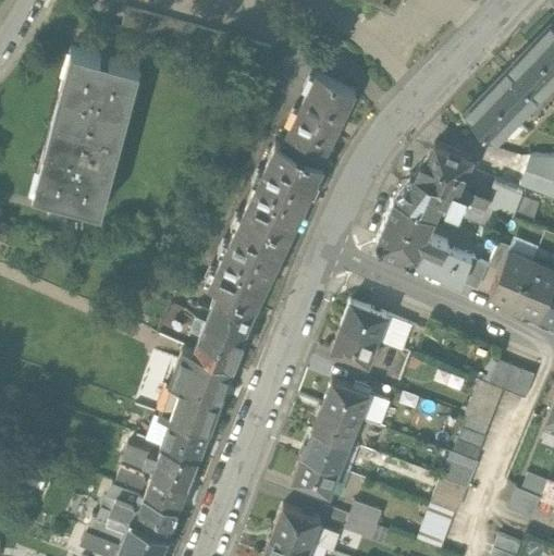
[(368,0),(399,13),(405,0),(368,0)]
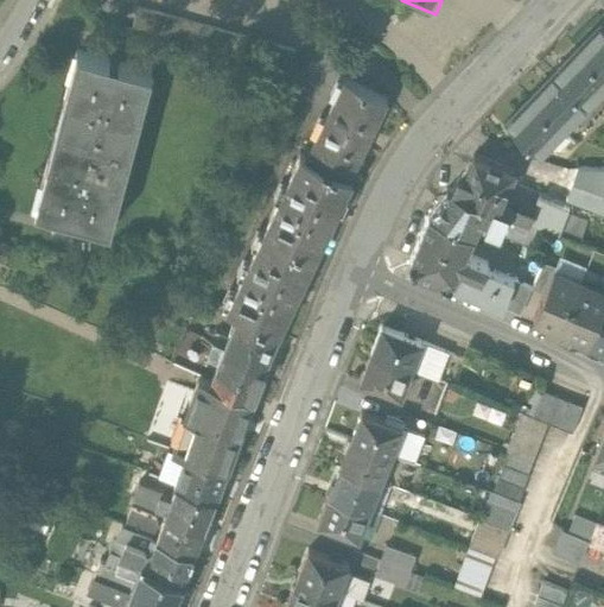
[(603,27),(580,51),(603,73),(603,27)]
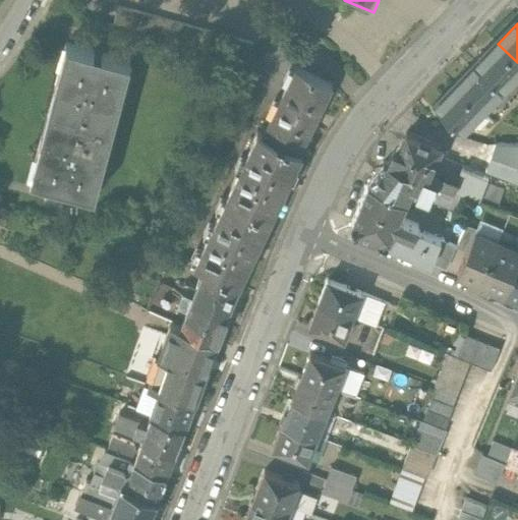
[(517,62),(498,44),(476,66),(511,98),(517,91),(517,82),(517,62)]
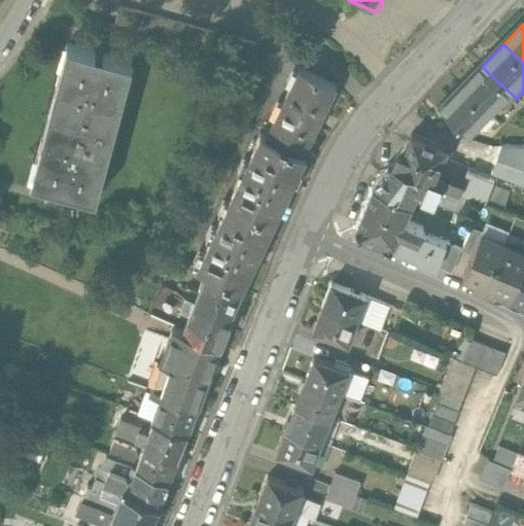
[(136,63),(70,45),(34,181),(100,199),(136,63)]
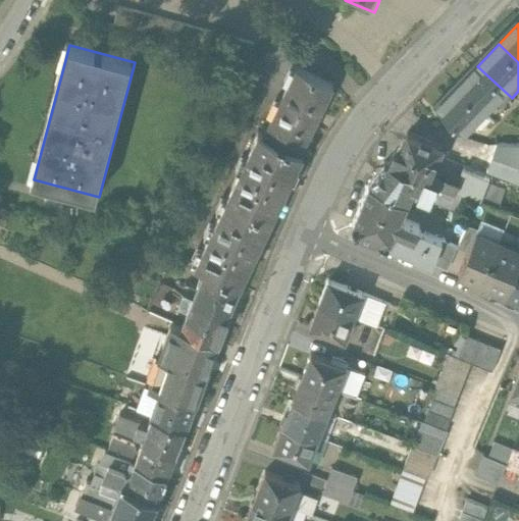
[(512,98),(477,66),(457,88),(486,115),(497,104),(502,109),(512,98)]
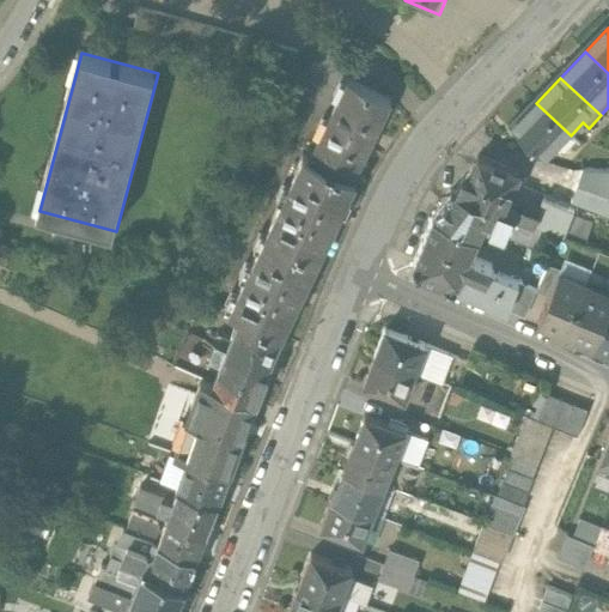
[(393,102),(351,82),(312,159),(355,181),(393,102)]
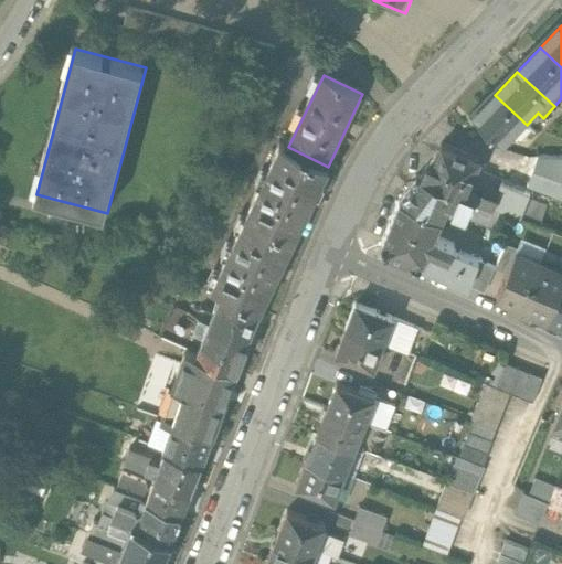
[(527,125),(495,95),(474,117),(506,147),(527,125)]
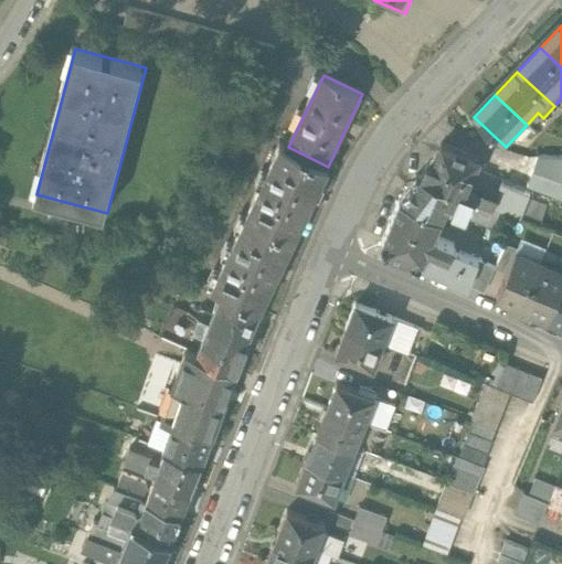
[(288,147),(283,145),(248,216),(296,238),(330,167),(328,167),(288,147)]
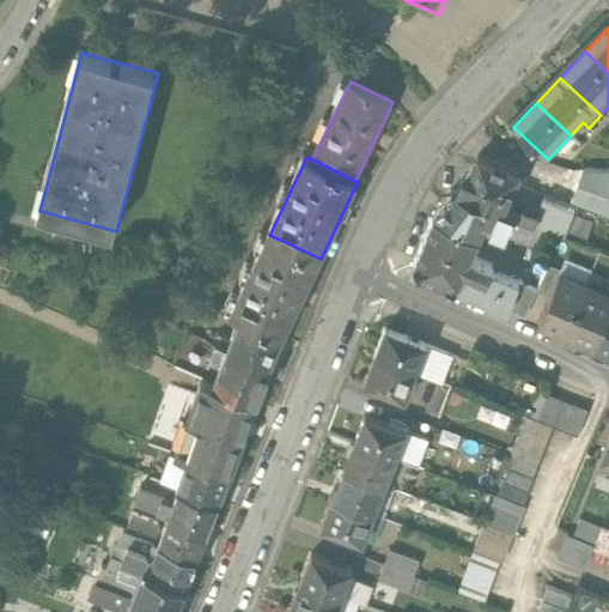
[(521,175),(481,159),(472,185),(466,182),(460,195),(505,213),(510,203),(521,175)]
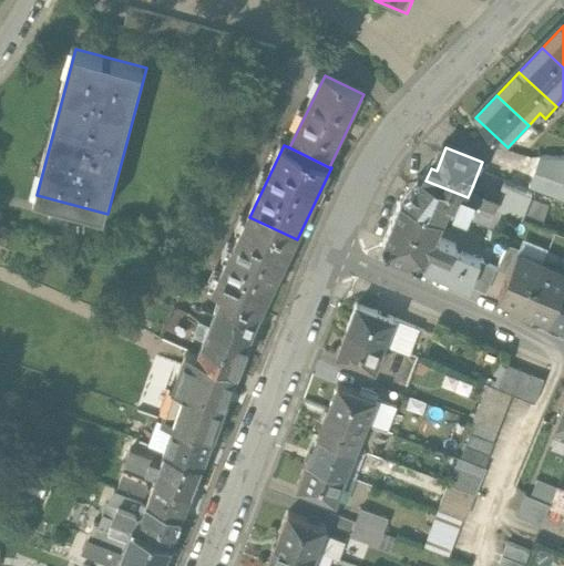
[(563,160),(545,160),(534,189),(562,199),(563,196),(563,160)]
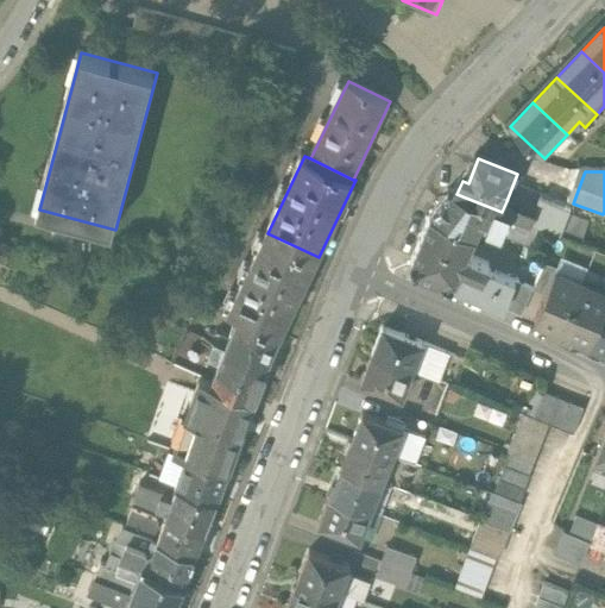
[(457,194),(453,192),(433,218),(476,237),(486,214),(492,217),(489,224),(506,233),(514,217),(502,212),(457,194)]
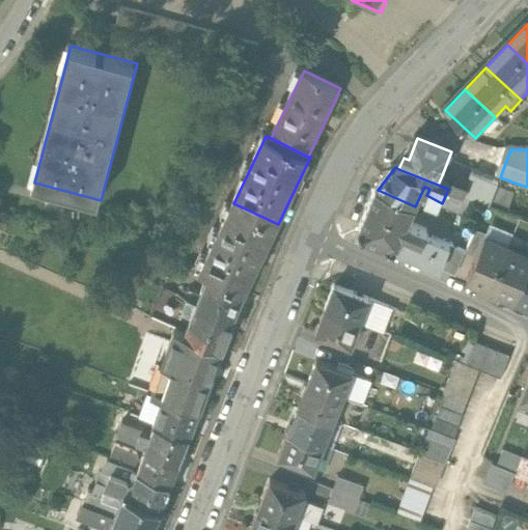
[(454,176),(447,177),(442,175),(438,185),(448,189),(463,194),(468,183),(454,176)]
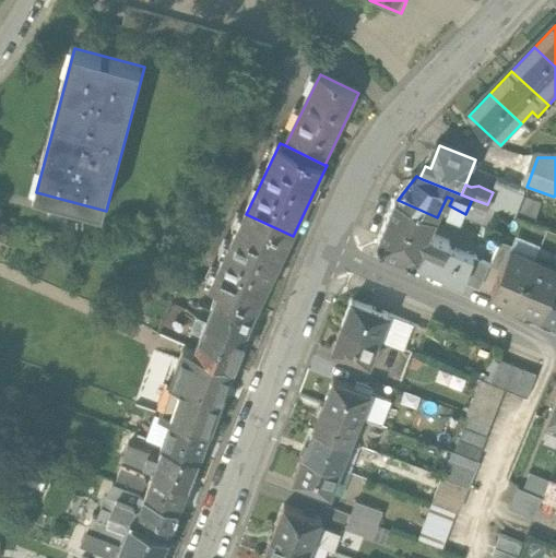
[(509,193),(495,188),(493,192),(487,204),(497,209),(503,211),(509,193)]
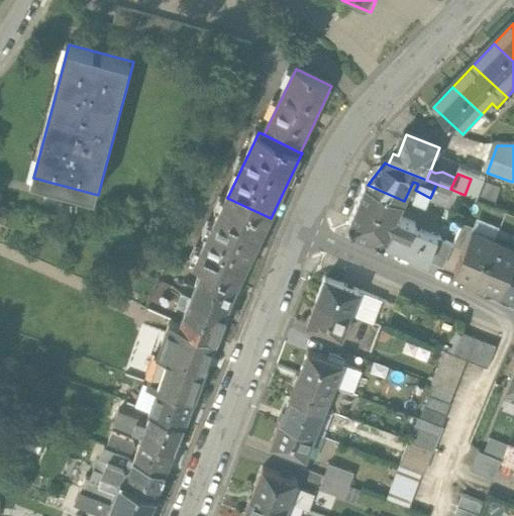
[(484,184),(471,179),(465,195),(478,200),(484,184)]
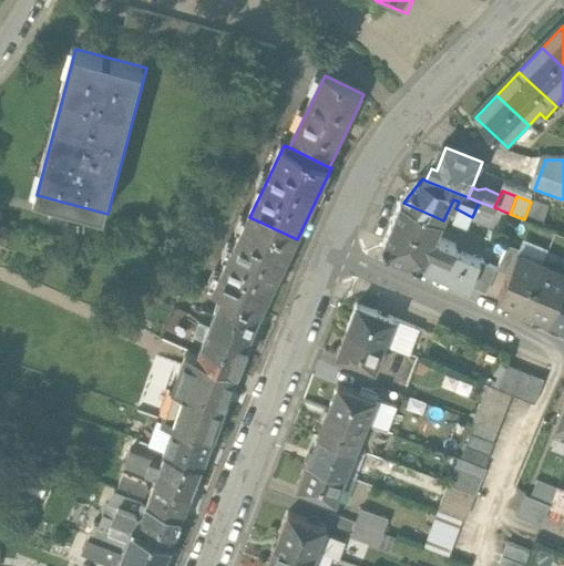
[(494,207),(479,202),(472,217),(496,229),(504,212),(494,207)]
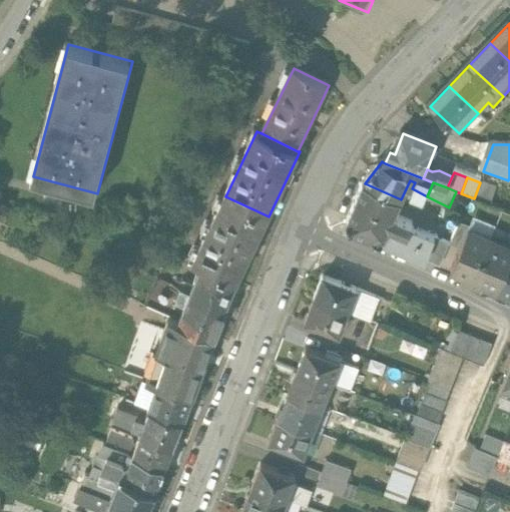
[(504,191),(480,182),(474,198),(497,208),(504,191)]
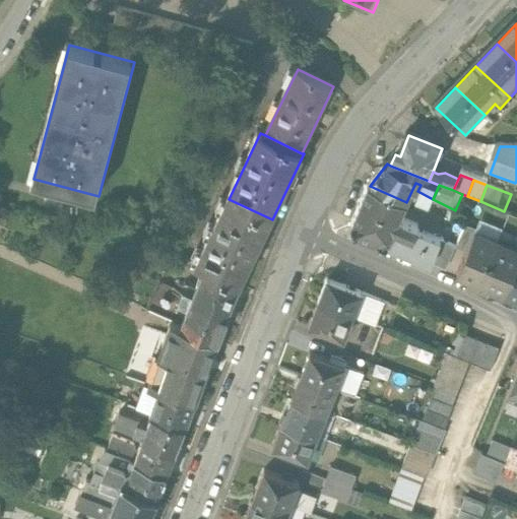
[(370,186),(354,223),(353,223),(358,234),(359,233),(433,264),(443,241),(417,230),(421,222),(401,214),(406,202),(370,186)]
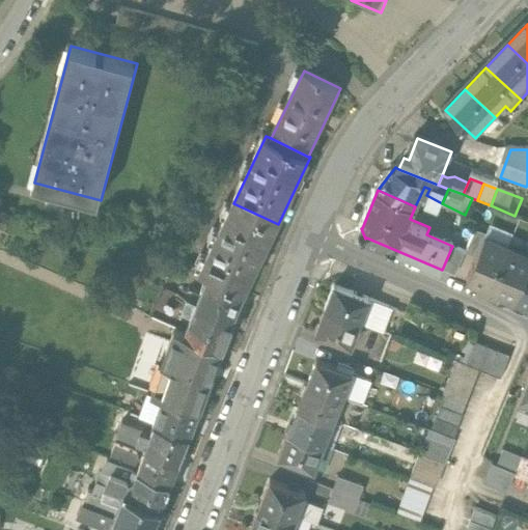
[(278,224),(233,203),(201,271),(210,275),(246,291),(278,224)]
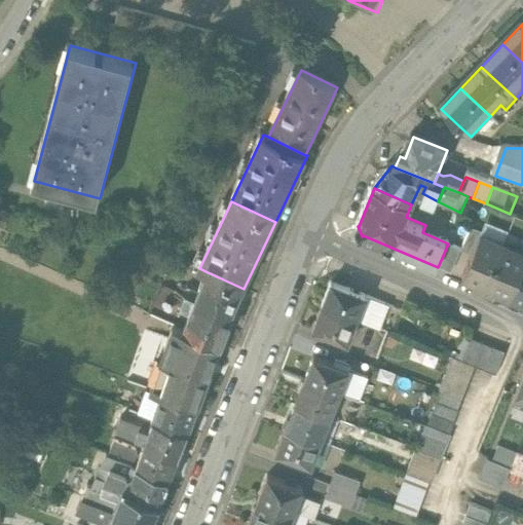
[(430,213),(426,220),(434,223),(437,216),(430,213)]
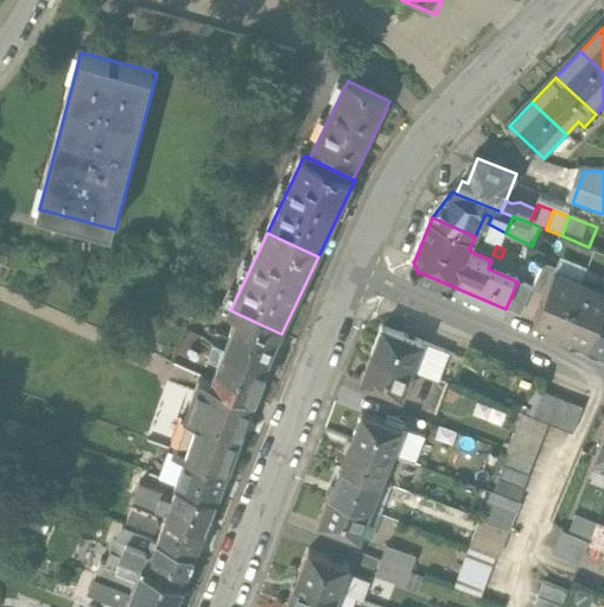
[(527,259),(504,250),(501,258),(522,267),(527,259)]
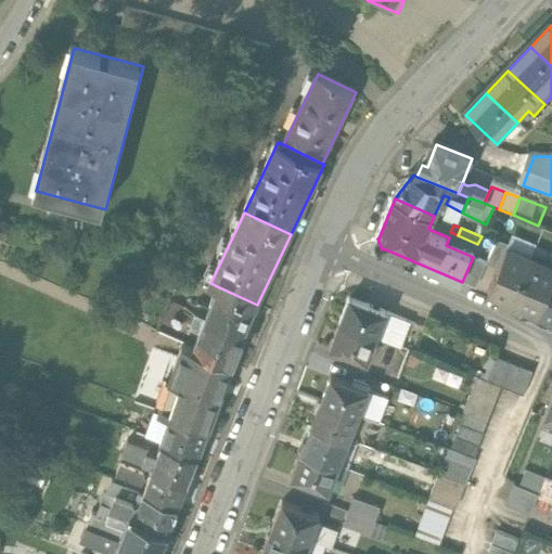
[(513,246),(500,241),(489,265),(489,266),(500,270),(509,249),(511,250),(513,246)]
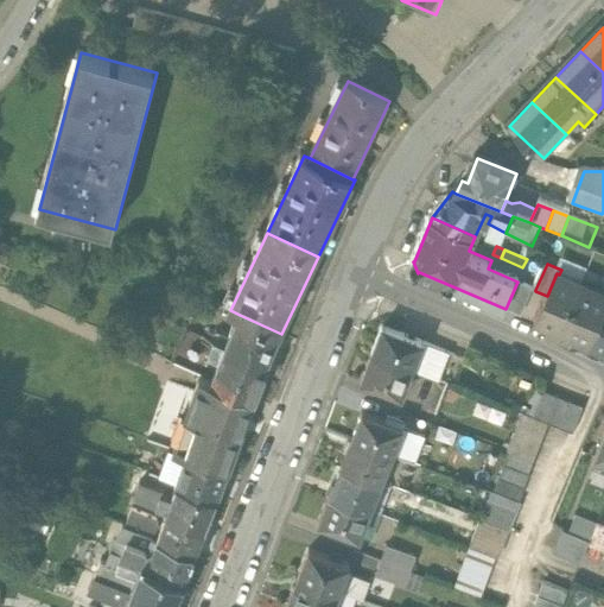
[(559,274),(557,273),(547,296),(536,322),(563,334),(584,284),(559,274)]
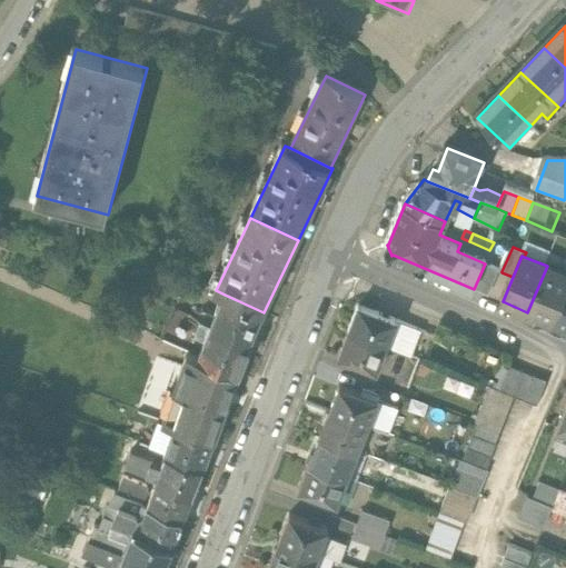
[(502,271),(485,263),(474,289),(490,297),(502,272),(502,271)]
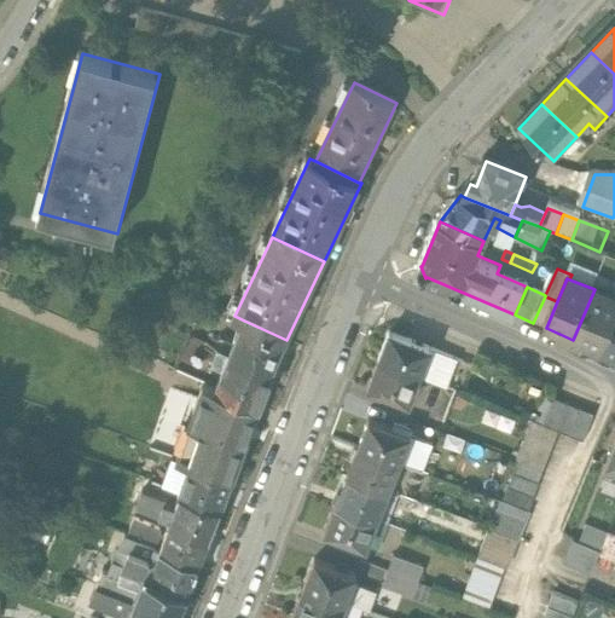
[(614,299),(595,289),(573,340),(603,352),(614,324),(614,299)]
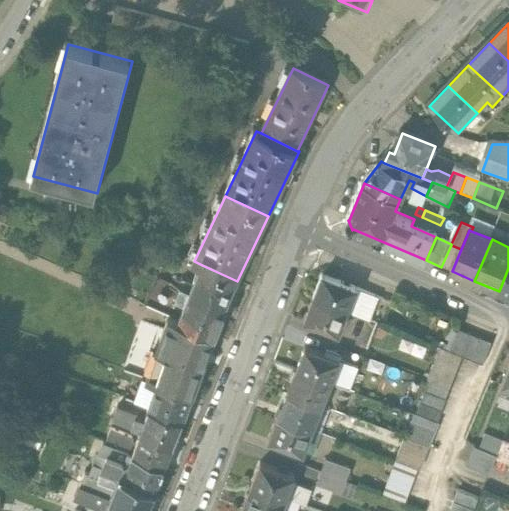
[(237,281),(202,265),(191,293),(226,309),(237,281)]
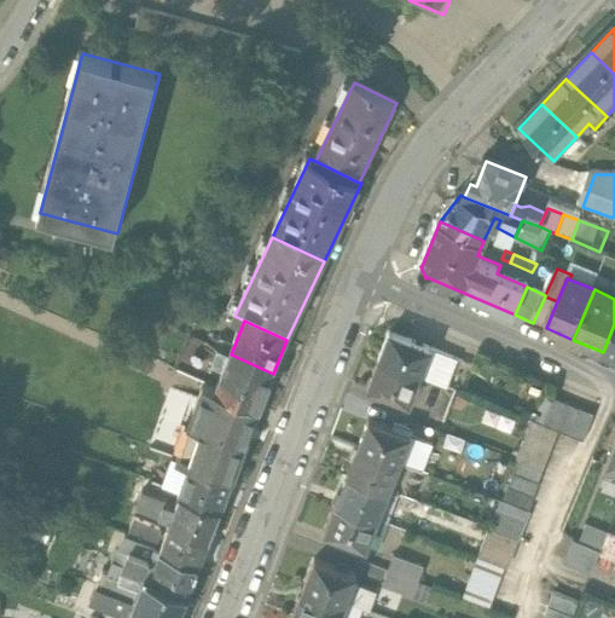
[(614,324),(603,352),(614,357),(614,324)]
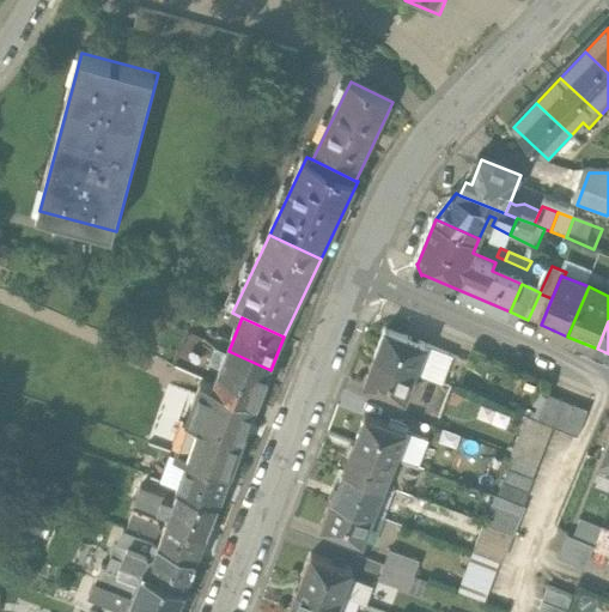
[(430,347),(388,332),(377,359),(419,376),(430,347)]
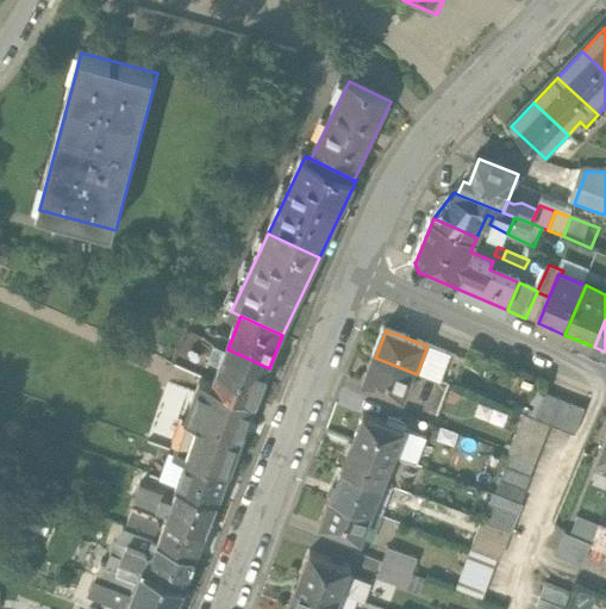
[(269,368),(227,349),(214,384),(256,402),(269,368)]
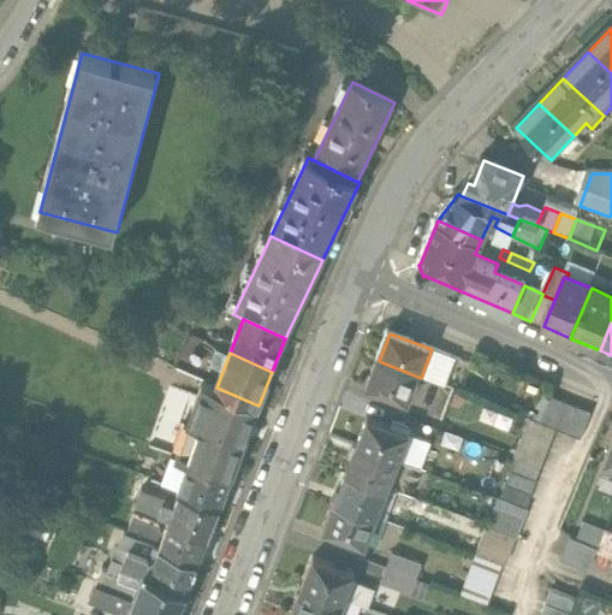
[(421,378),(379,361),(368,389),(410,406),(421,378)]
